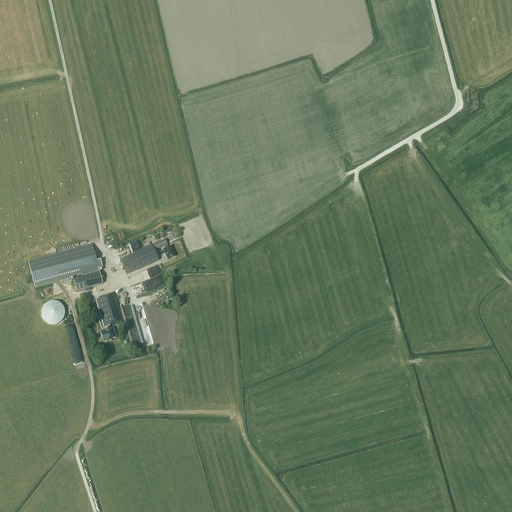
[(152,245),(120,260),(126,275),(158,260),(154,251),(163,247),(165,249),(163,250),(167,260),(174,256),(170,247),(168,248),(167,245),(164,240),(152,245)]
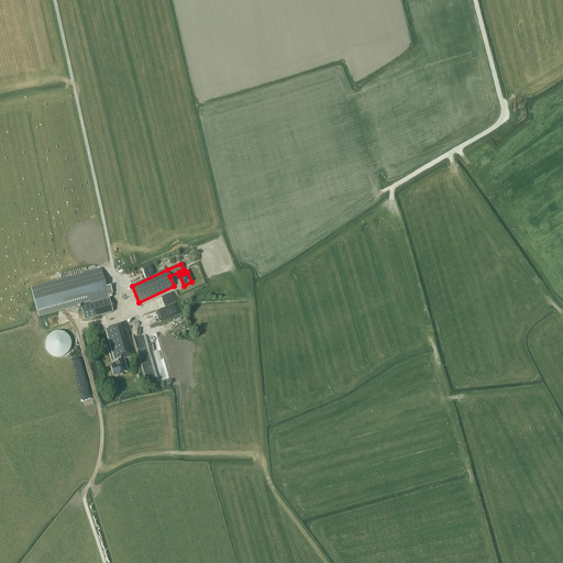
[(108,295),(112,294),(111,286),(107,287),(101,268),(31,287),(39,317),(92,302),(92,301),(109,297),(108,295)]
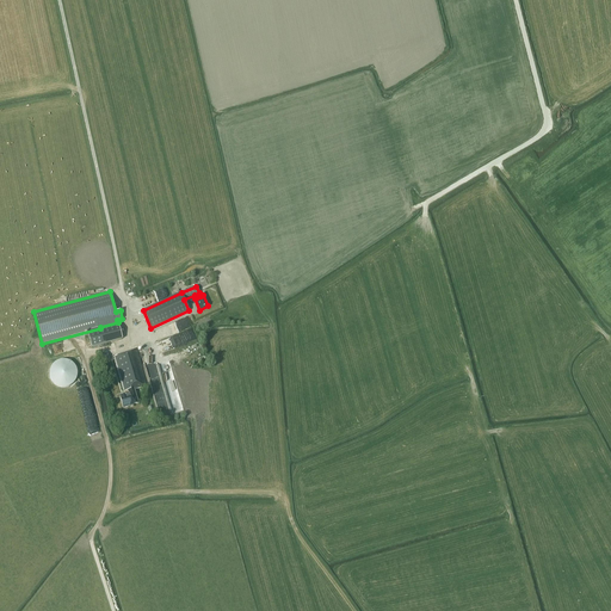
[(139,356),(144,353),(143,351),(137,352),(137,350),(115,357),(124,392),(125,390),(125,392),(128,390),(129,394),(119,396),(123,407),(129,406),(129,407),(133,406),(137,403),(134,390),(147,386),(139,356)]
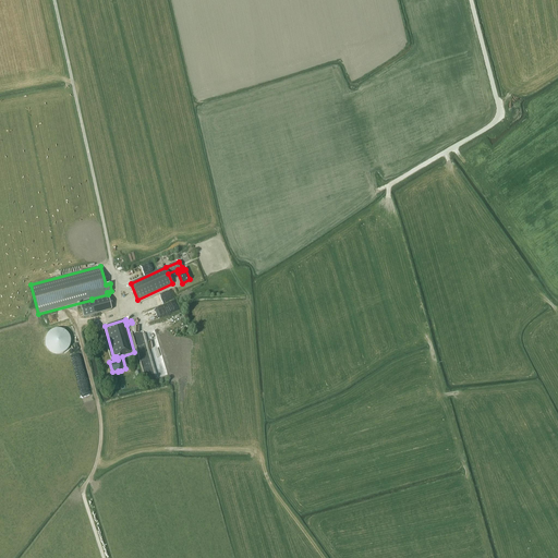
[(98,323),(91,325),(93,331),(100,328),(98,323)]
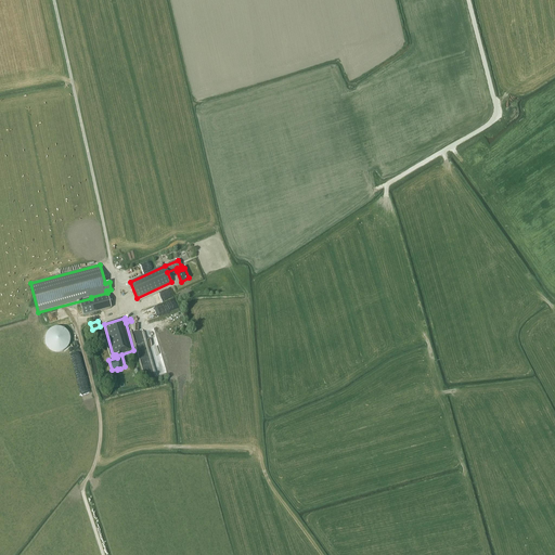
[(73,350),(72,327),(49,328),(50,351),(73,350)]
